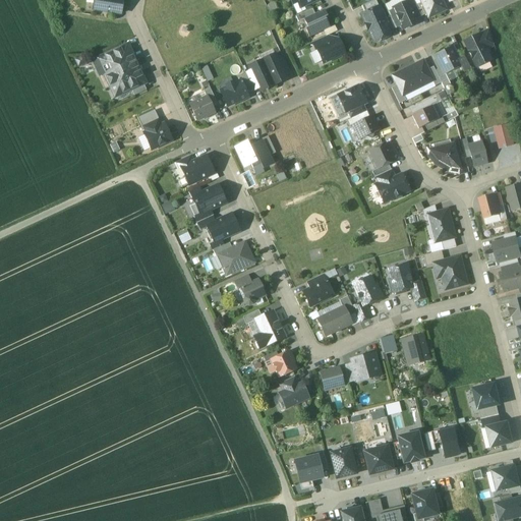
[(95,0),(95,4),(97,5),(96,10),(121,14),(122,6),(121,6),(121,0),(95,0)]
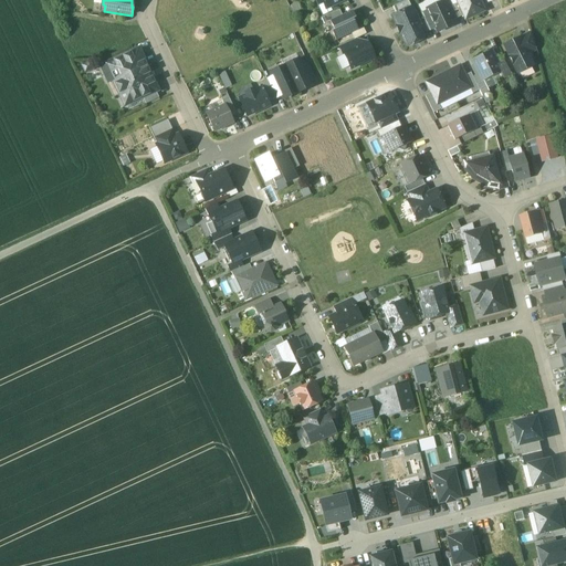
[(315,0),(318,6),(323,3),(326,9),(345,0),(315,0)]
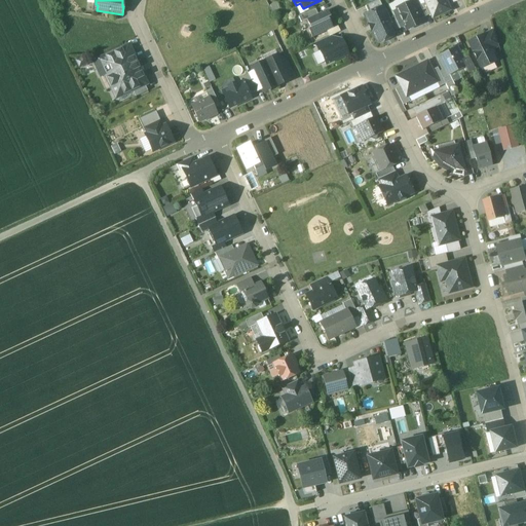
[(379,0),(365,6),(369,14),(382,7),(379,0)]
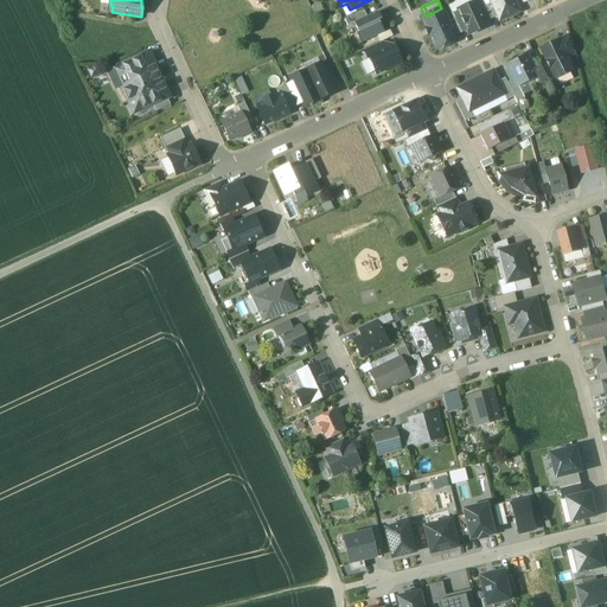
[(512,0),(490,0),(492,4),(498,17),(499,21),(519,12),(512,0)]
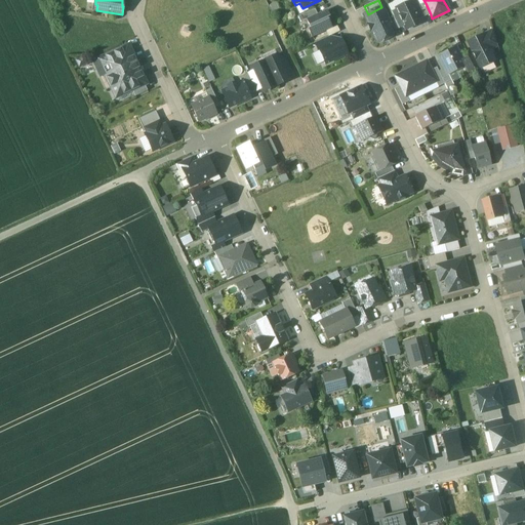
[(411,2),(396,9),(397,10),(404,27),(406,31),(420,24),(419,19),(414,8),(411,2)]
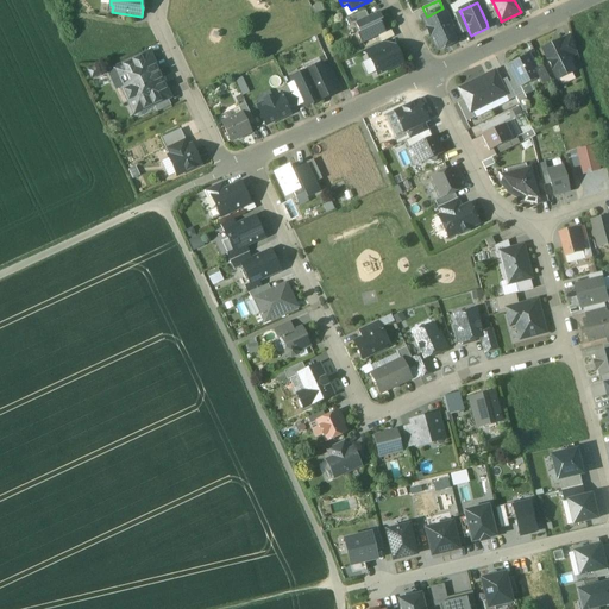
[(500,17),(494,4),(487,7),(493,20),(500,17)]
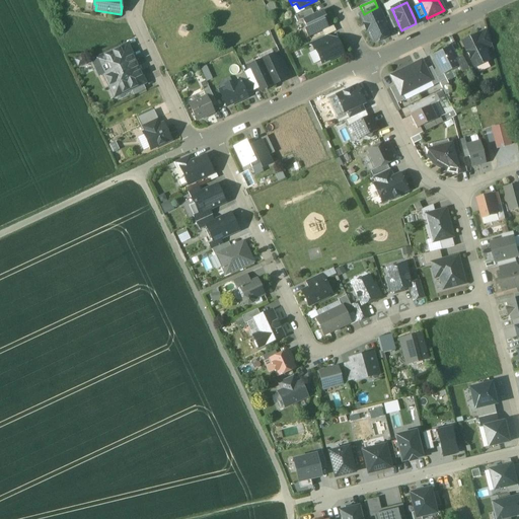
[(420,17),(415,6),(410,8),(415,19),(420,17)]
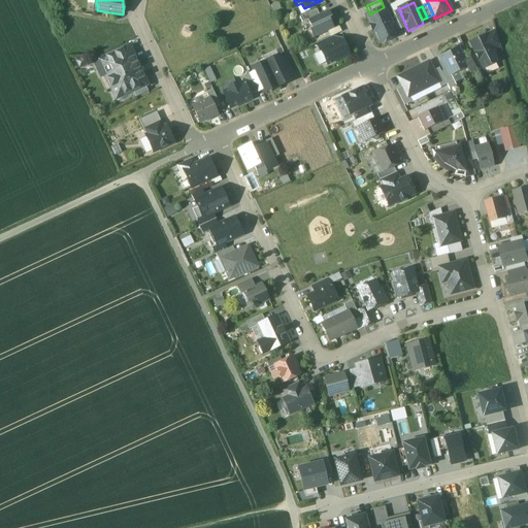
[(370,14),(366,15),(380,44),(397,36),(384,7),(370,14)]
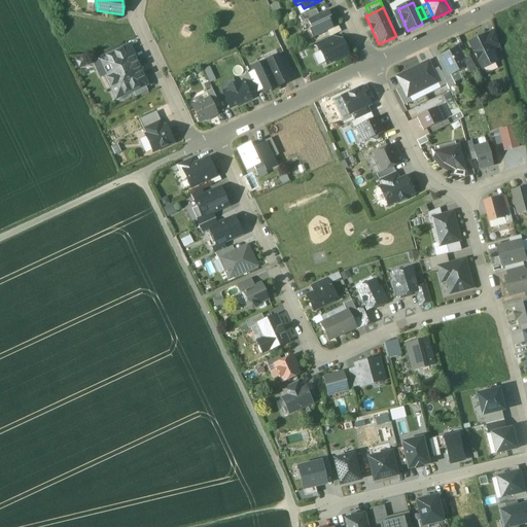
[(316,9),(299,18),(302,23),(307,21),(318,15),(316,9)]
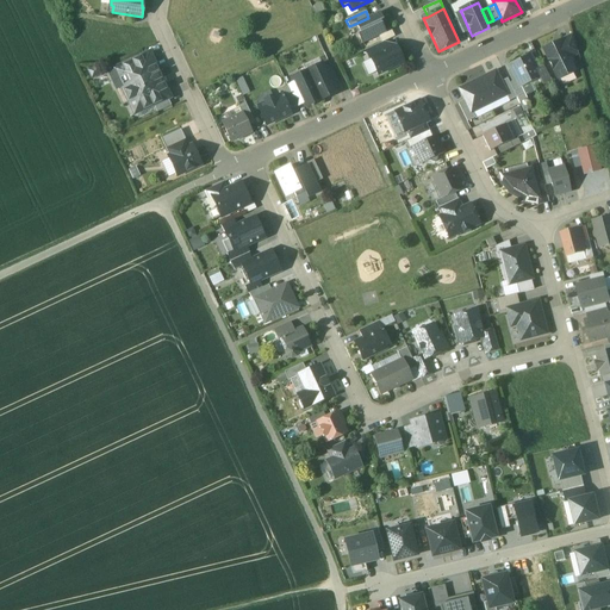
[(368,18),(355,24),(360,33),(358,35),(362,44),(386,33),(380,22),(383,20),(379,12),(368,18)]
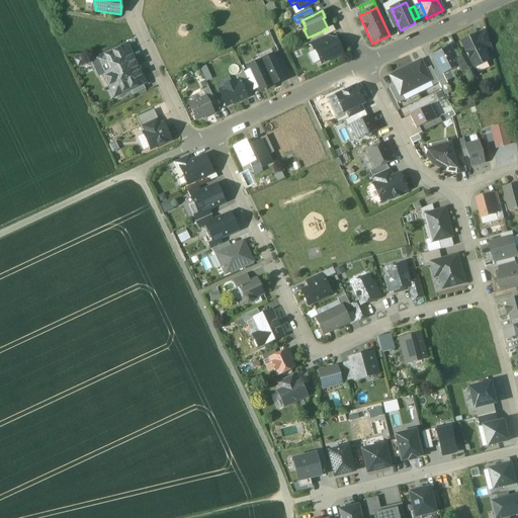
[(399,26),(392,10),(385,12),(394,28),(399,26)]
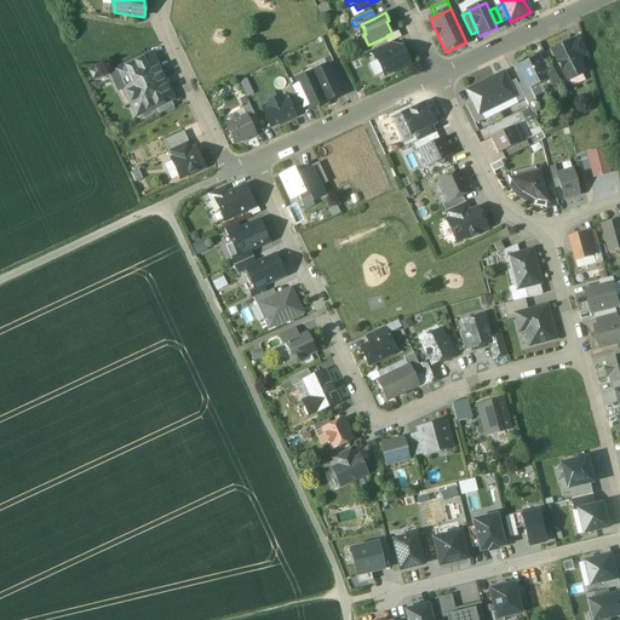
[(583,35),(572,41),(581,58),(587,56),(583,35)]
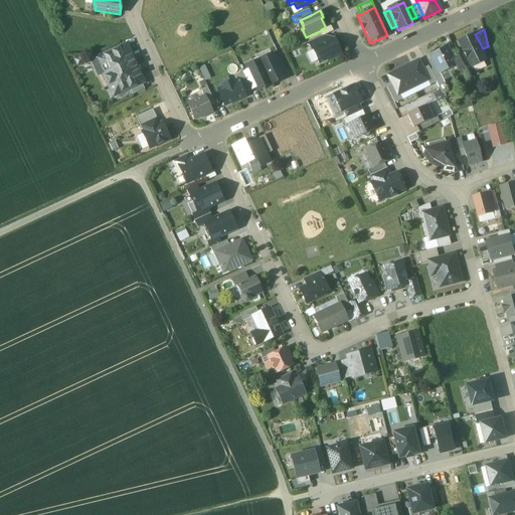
[(475,34),(459,42),(471,66),(485,60),(481,52),(484,51),(483,48),(475,34)]
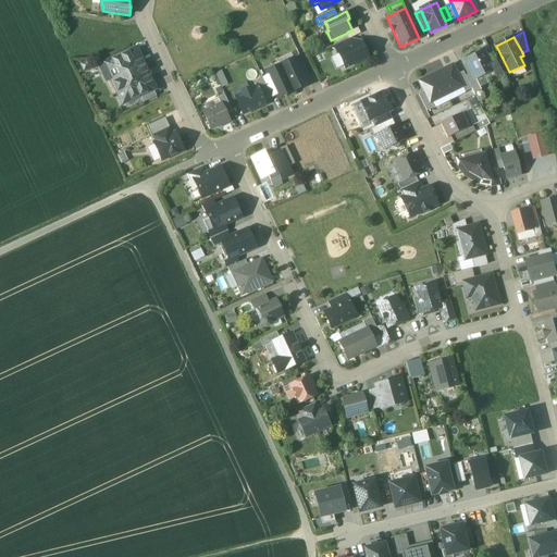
[(349,39),(334,46),(337,53),(338,53),(338,52),(353,46),(349,39)]
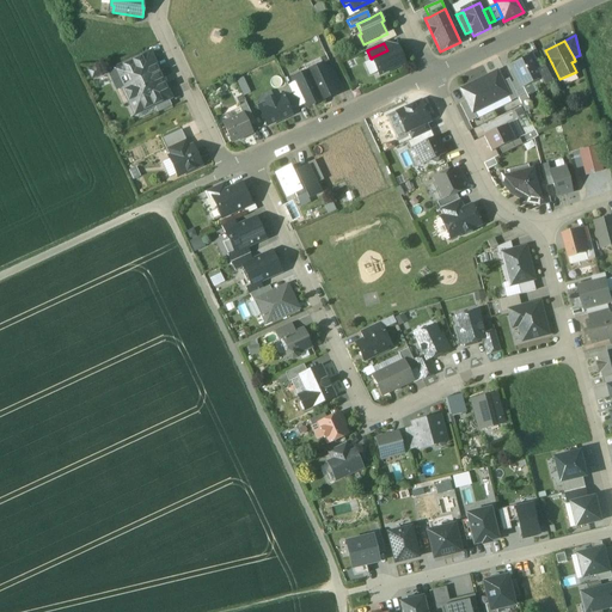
[(387,50),(372,57),(372,59),(380,75),(405,63),(398,49),(393,48),(387,50)]
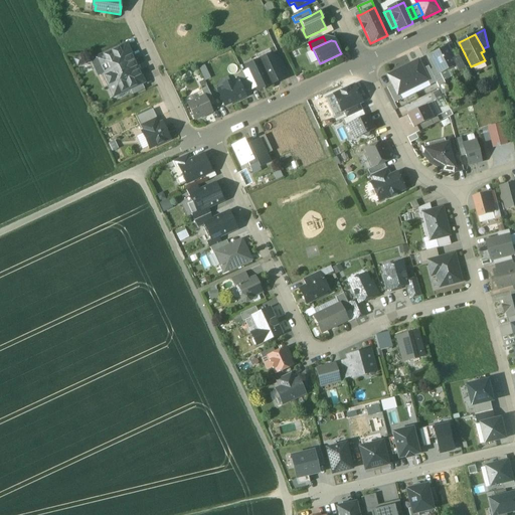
[(126,45),(97,59),(94,60),(93,63),(98,74),(101,75),(104,74),(114,96),(142,83),(143,82),(138,71),(137,72),(134,67),(136,66),(126,45)]
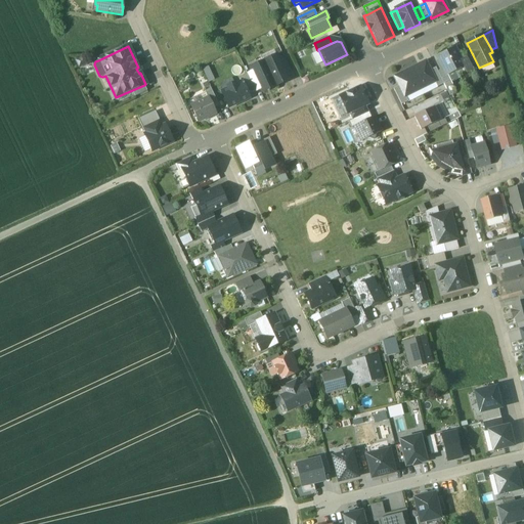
[(454,48),(437,56),(446,76),(464,67),(454,48)]
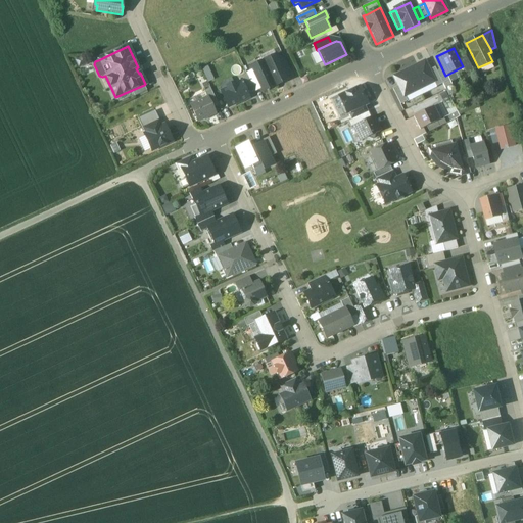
[(278,60),(276,55),(264,61),(275,86),(288,80),(286,77),(278,60)]
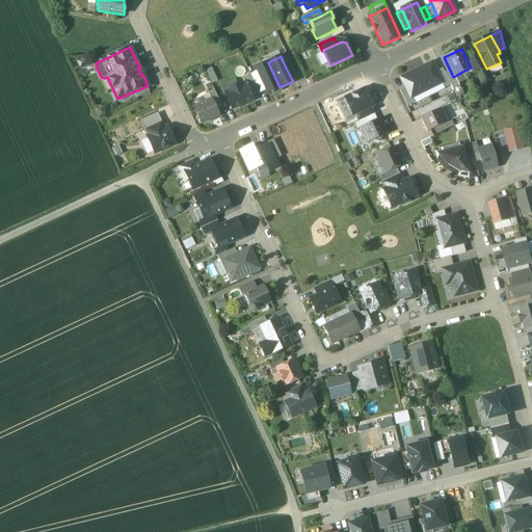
[(296,75),(289,58),(283,61),(291,78),(296,75)]
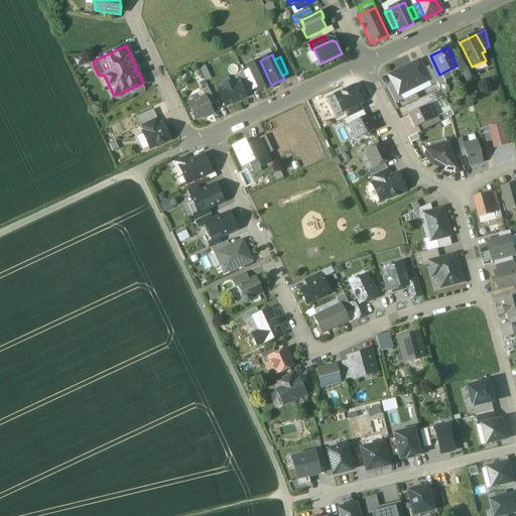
[(83,57),(76,60),(78,66),(86,62),(83,57)]
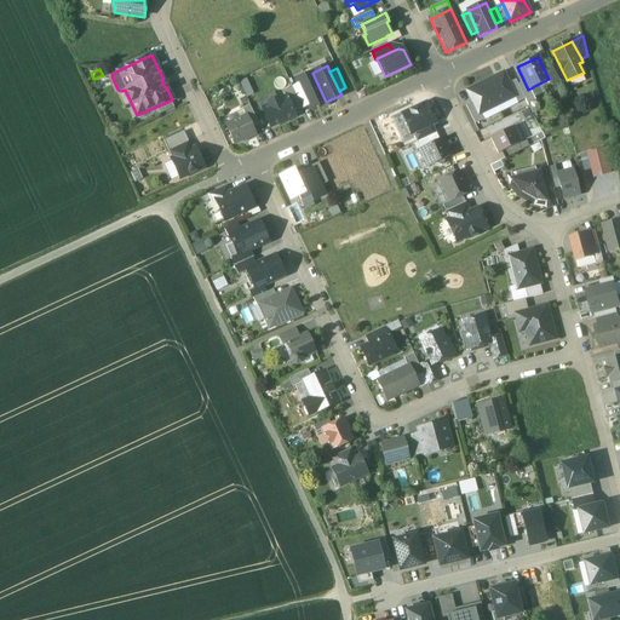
[(313,73),(297,80),(299,85),(309,104),(311,109),(326,102),(313,73)]
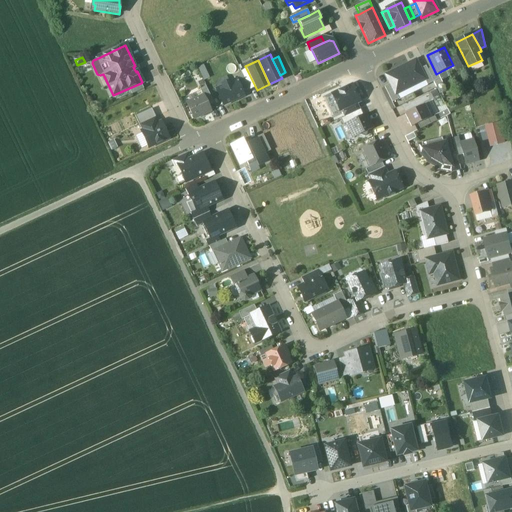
[(416,60),(401,67),(411,87),(425,80),(426,80),(420,69),(416,60)]
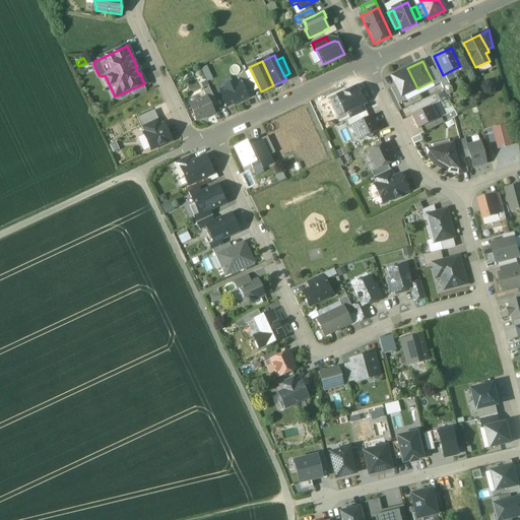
[(202,68),(207,80),(213,78),(207,66),(202,68)]
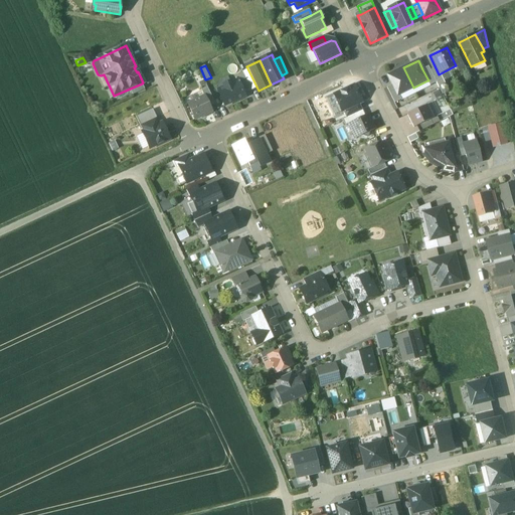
[(437,82),(428,66),(422,69),(428,80),(427,80),(430,86),(437,82)]
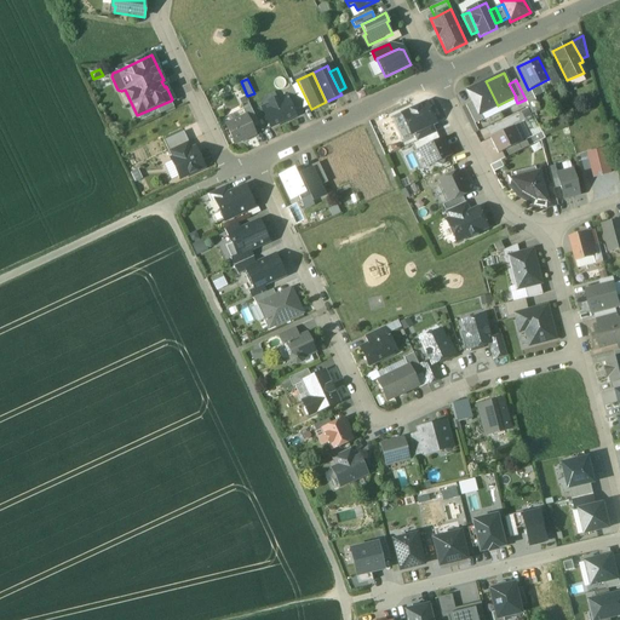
[(486,81),(468,91),(472,102),(478,115),(480,115),(498,105),(486,81)]
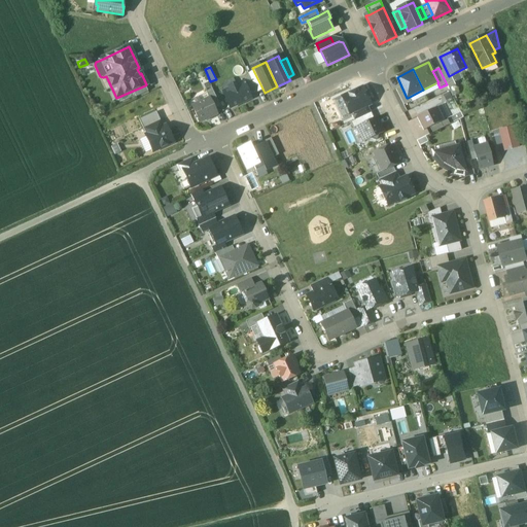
[(262,89),(254,72),(249,75),(256,92),(262,89)]
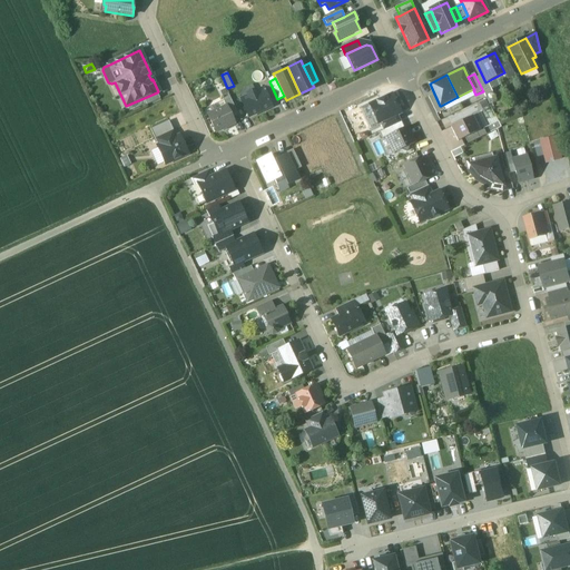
[(263,89),(256,92),(255,91),(247,95),(248,97),(241,100),(248,117),(271,107),(263,89)]
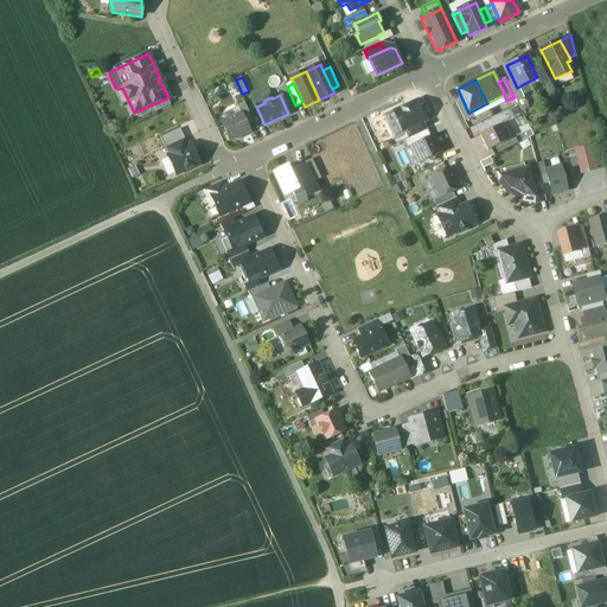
[(167,98),(153,104),(157,112),(171,106),(167,98)]
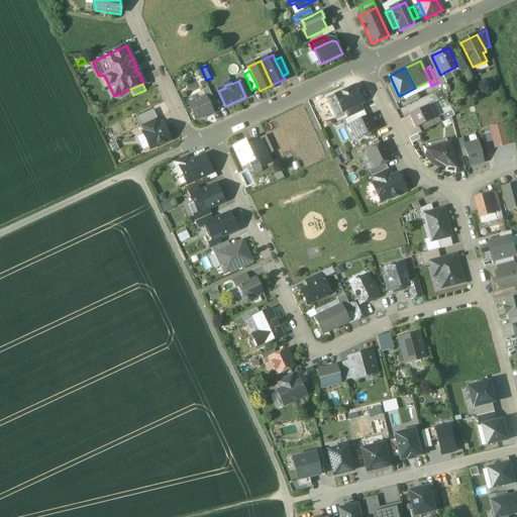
[(399,96),(394,85),(389,88),(396,103),(403,100),(400,96),(399,96)]
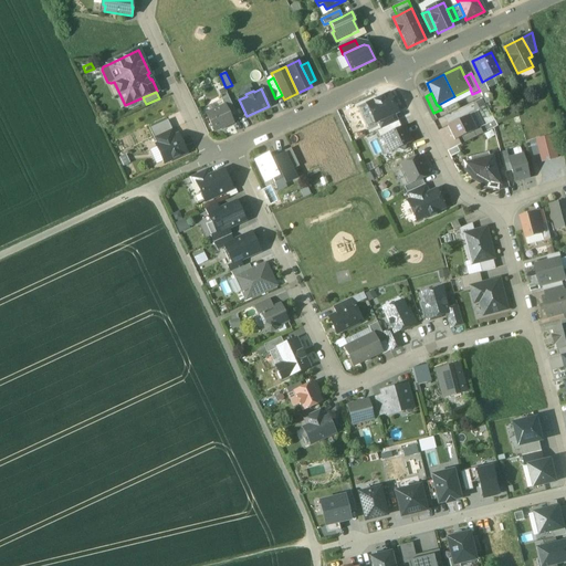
[(389,94),(367,104),(376,123),(377,122),(395,114),(392,109),(396,108),(389,94)]
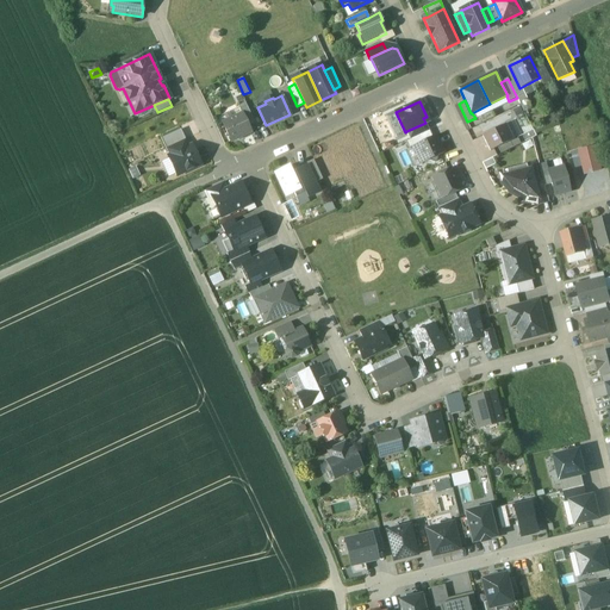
[(243,114),(223,124),(231,142),(251,132),(243,114)]
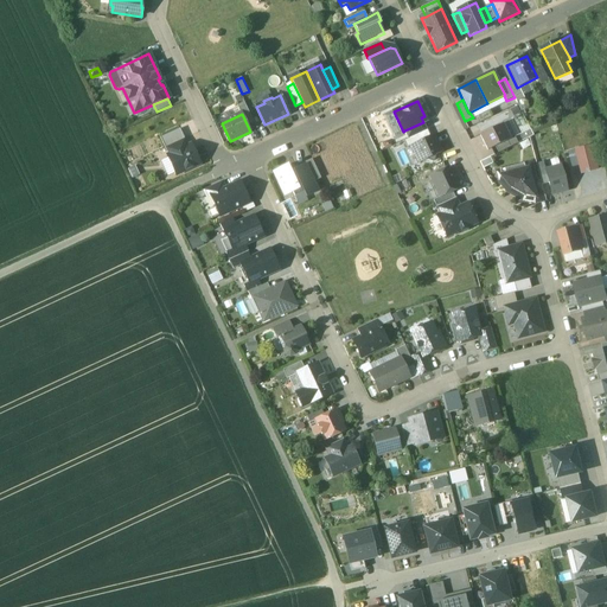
[(423,122),(404,131),(408,140),(427,131),(423,122)]
